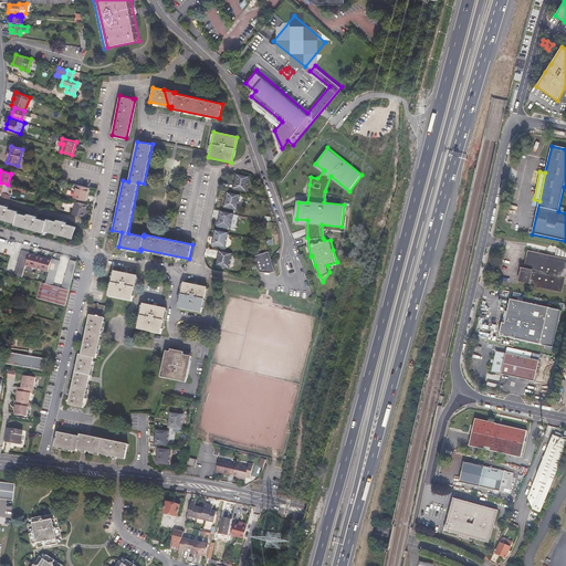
[(245,191),(249,178),(236,175),(233,188),(245,191)]
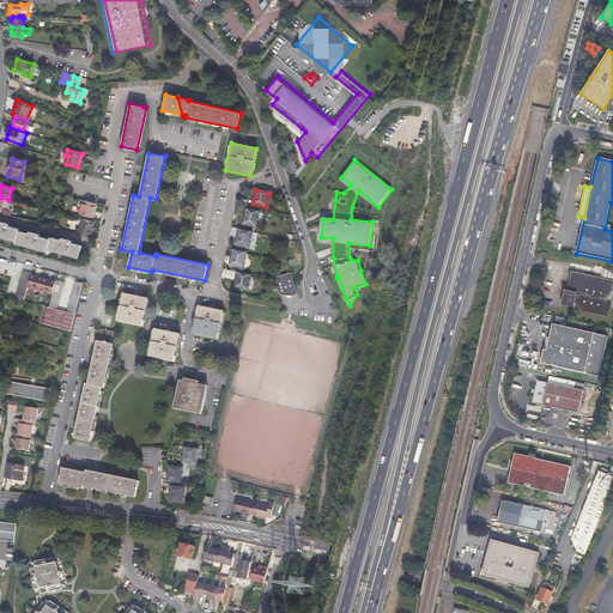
[(0,208),(2,210),(1,213),(11,216),(12,210),(8,208),(10,200),(8,200),(0,198),(0,208)]
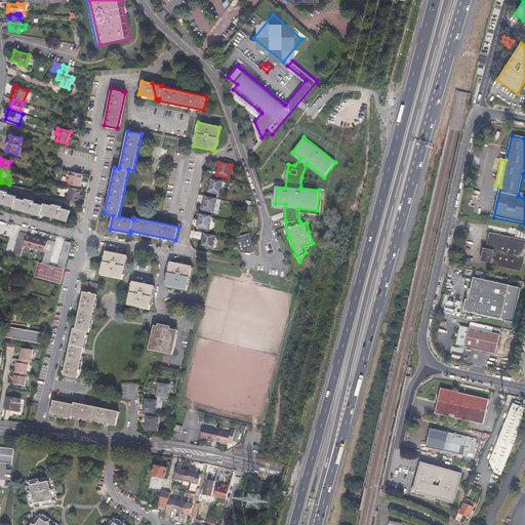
[(79,187),(82,175),(72,172),(69,184),(79,187)]
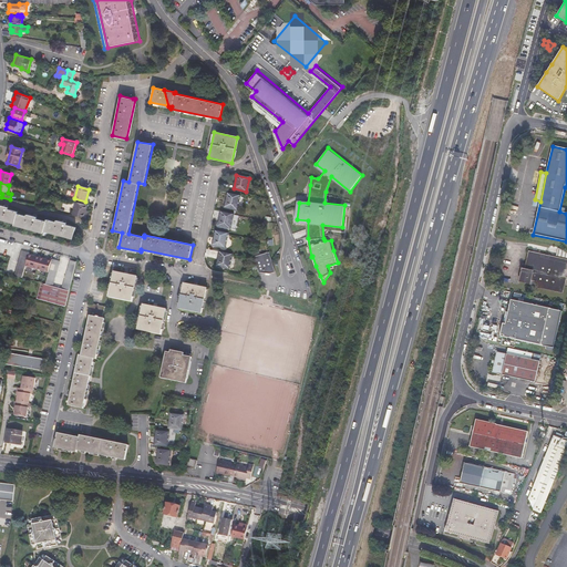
[(236,209),(239,195),(227,193),(224,206),(236,209)]
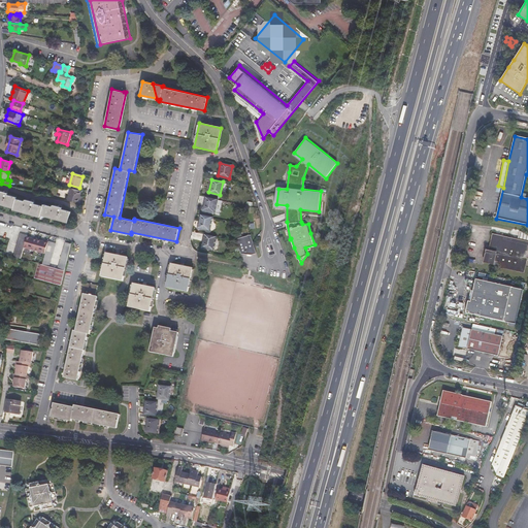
[(67,200),(78,203),(81,191),(70,189),(67,200)]
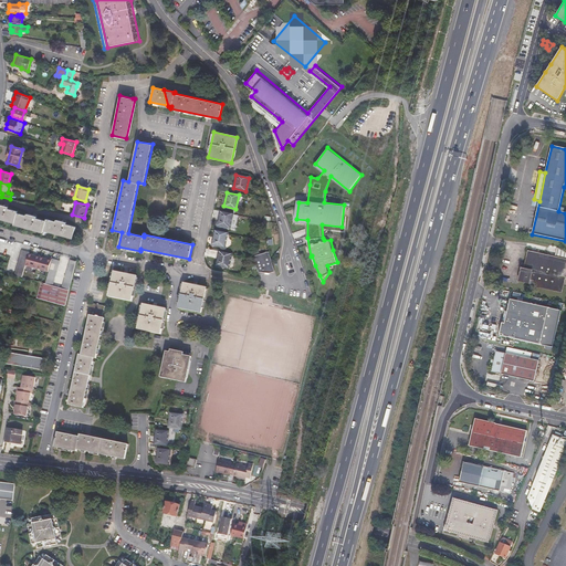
[(45,229),(73,237),(76,227),(66,223),(66,222),(56,220),(56,221),(46,219),(46,221),(37,218),(37,216),(27,213),(27,216),(18,212),(18,210),(8,208),(9,206),(0,203),(0,216),(16,220),(14,222),(44,231),(45,229)]
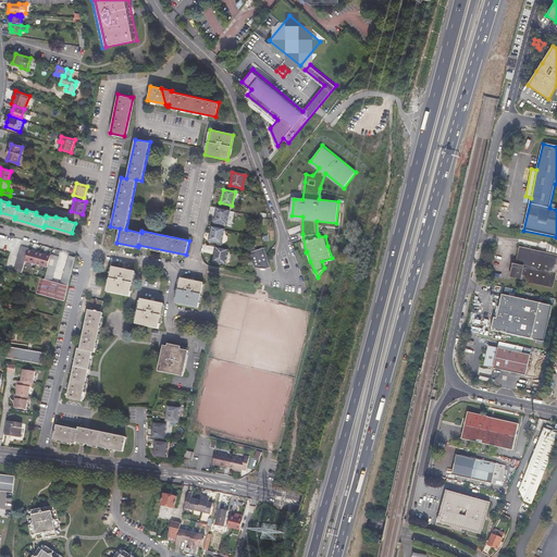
[(225,224),(229,210),(217,208),(213,222),(225,224)]
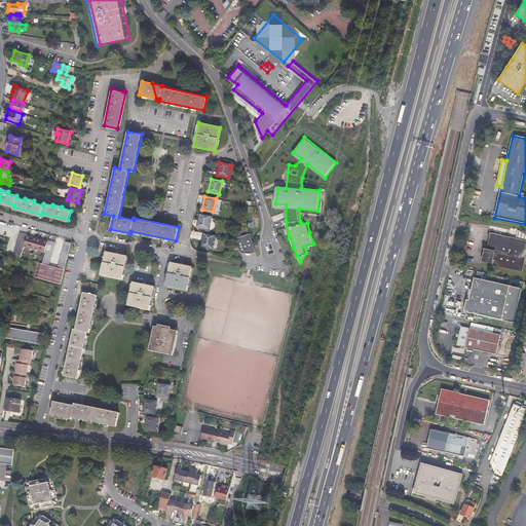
[(208,229),(211,217),(199,214),(196,227),(208,229)]
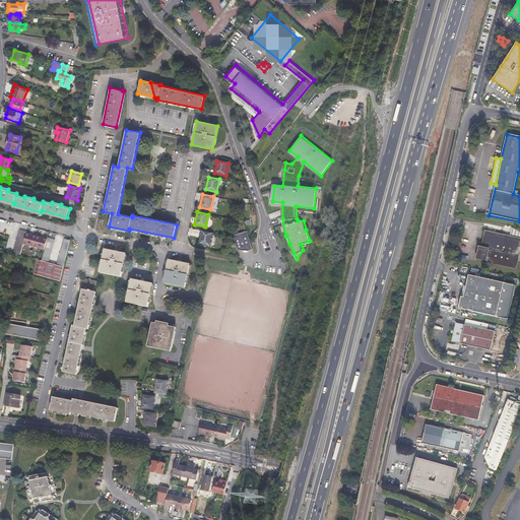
[(23,242),(26,232),(20,230),(12,253),(19,255),(23,242)]
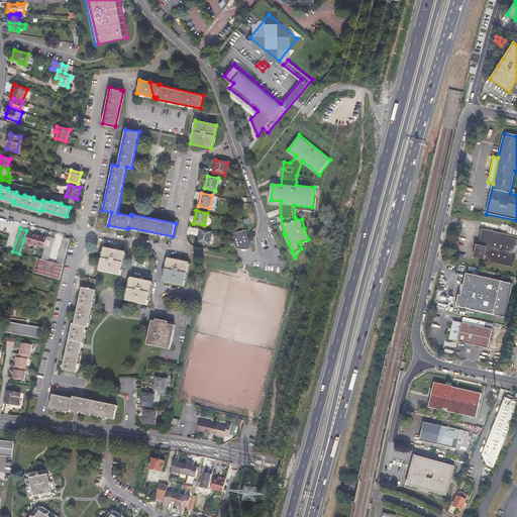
[(23,240),(29,242),(33,232),(26,230),(23,240)]
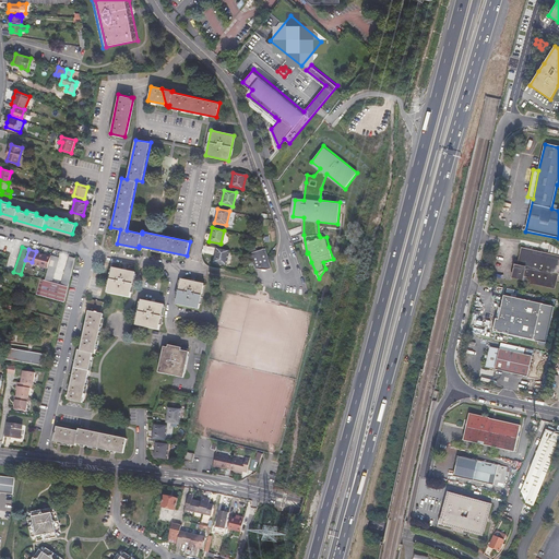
[(42,265),(45,253),(40,252),(40,251),(36,249),(36,251),(32,262),(42,265)]
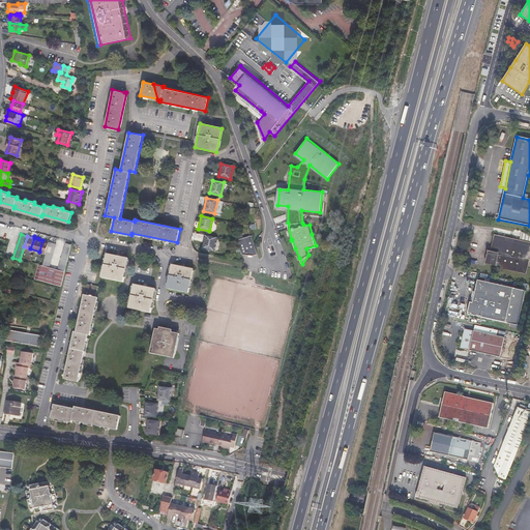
[(213,252),(216,238),(205,236),(202,249),(213,252)]
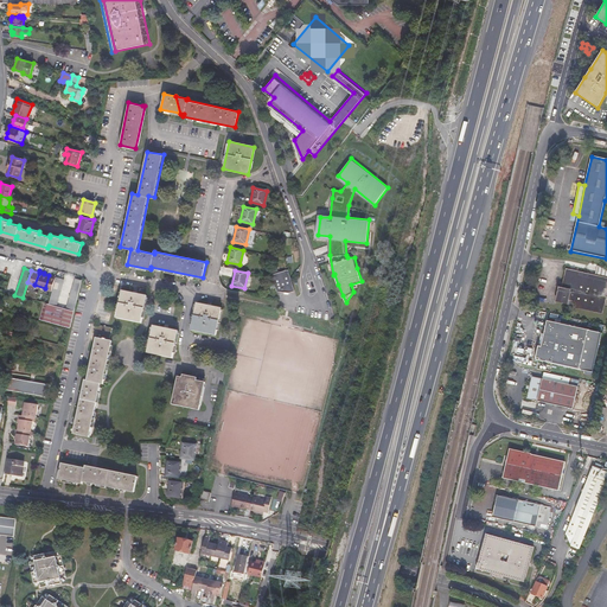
[(602,304),(606,286),(606,283),(606,280),(592,276),(566,270),(562,292),(560,291),(556,302),(567,305),(567,301),(573,302),(573,307),(601,313),(602,304)]
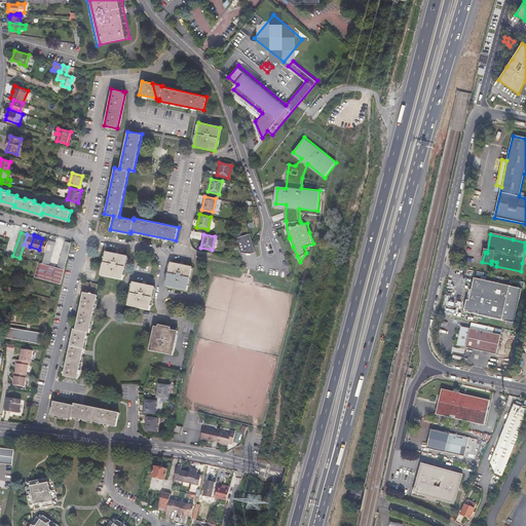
[(251,256),(256,254),(251,235),(235,239),(240,255),(251,256)]
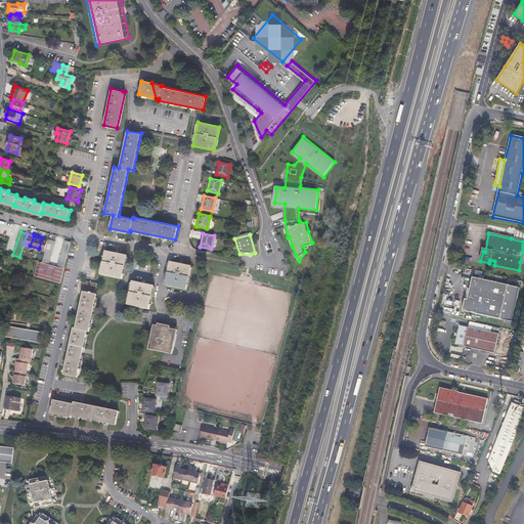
[(45,250),(48,239),(48,238),(44,237),(44,238),(42,237),(39,249),(45,250)]
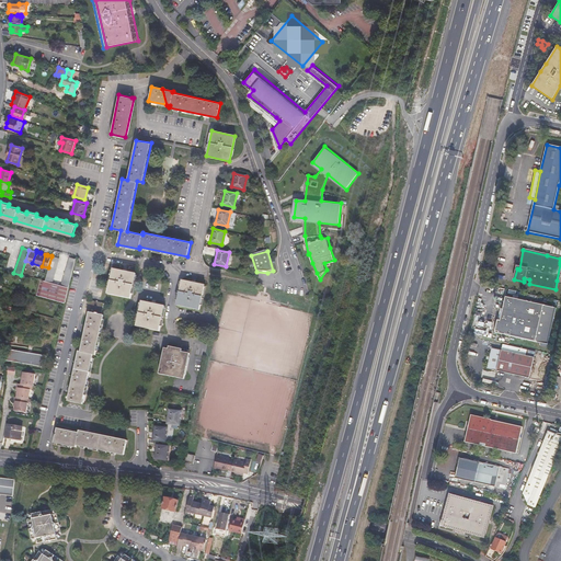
[(44,282),(52,284),(58,259),(52,256),(48,267),(44,282)]
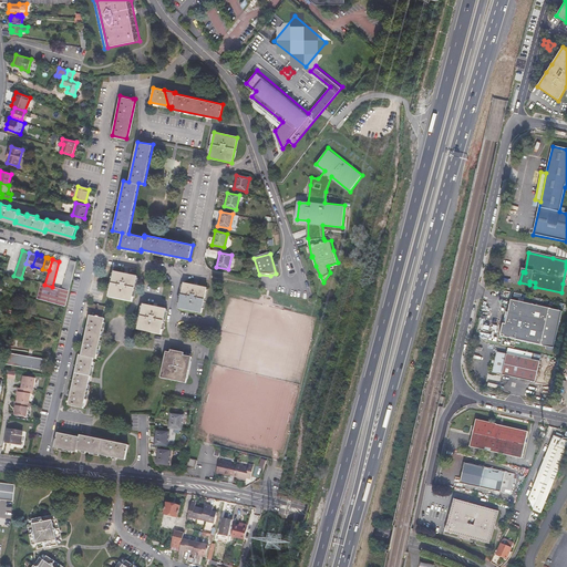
[(69,292),(76,263),(70,260),(61,290),(69,292)]
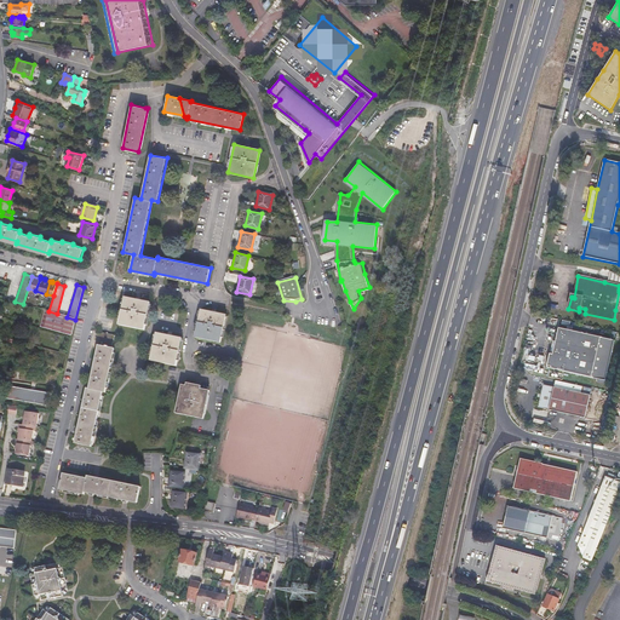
[(143,331),(150,303),(125,297),(119,326),(143,331)]
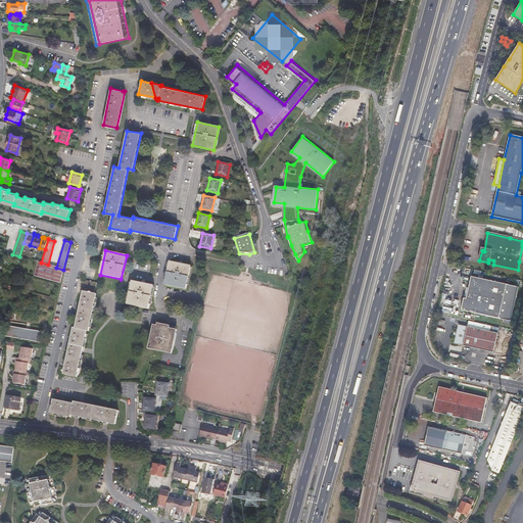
[(186,288),(190,266),(169,260),(164,284),(186,288)]
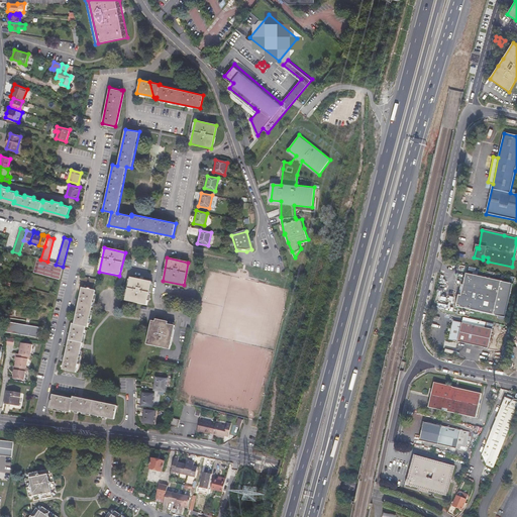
[(60,281),(63,267),(56,265),(47,262),(40,260),(37,259),(33,273),(60,281)]
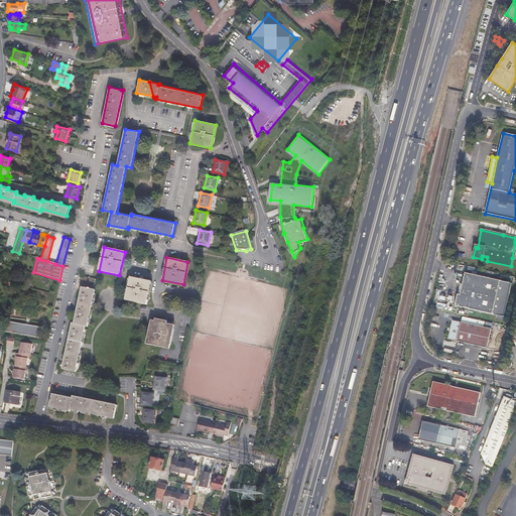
[(508,283),(462,273),(457,295),(455,294),(452,305),(501,316),(508,283)]
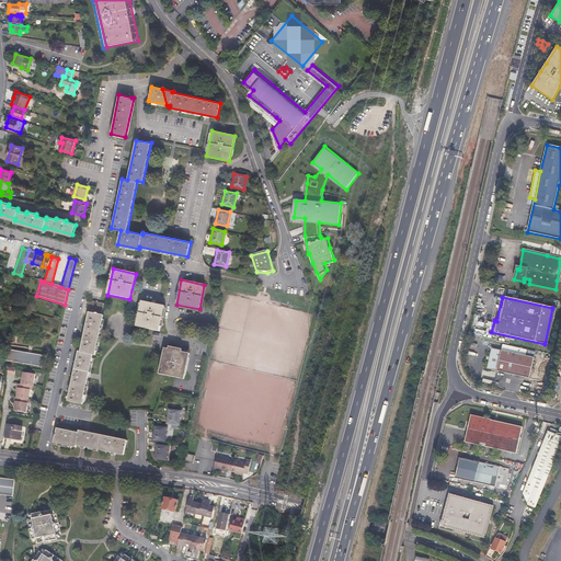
[(103,304),(89,300),(87,312),(89,312),(80,352),(78,352),(68,401),(82,405),(87,384),(93,355),(95,355),(104,316),(101,316),(103,304)]
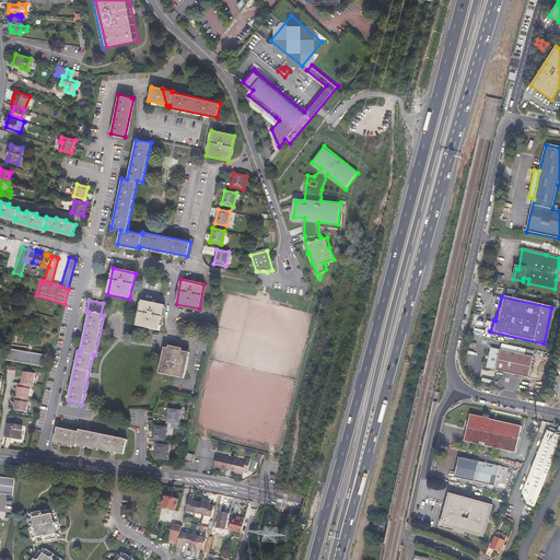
[(159,330),(164,305),(141,300),(136,326),(159,330)]
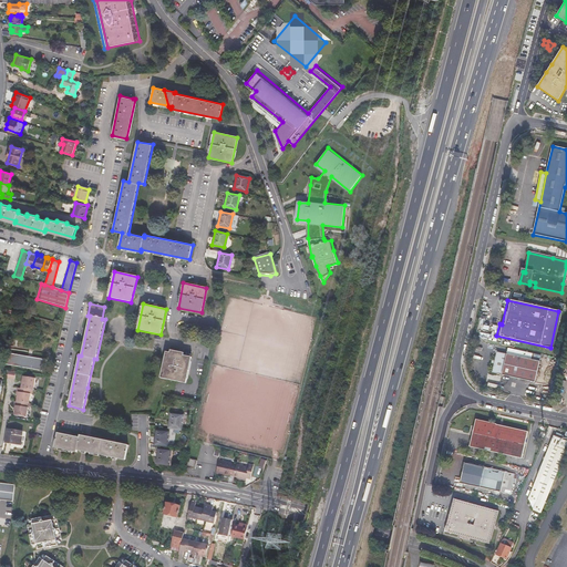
[(179,382),(186,357),(183,356),(169,352),(165,352),(164,357),(165,357),(162,373),(161,373),(160,378),(179,382)]
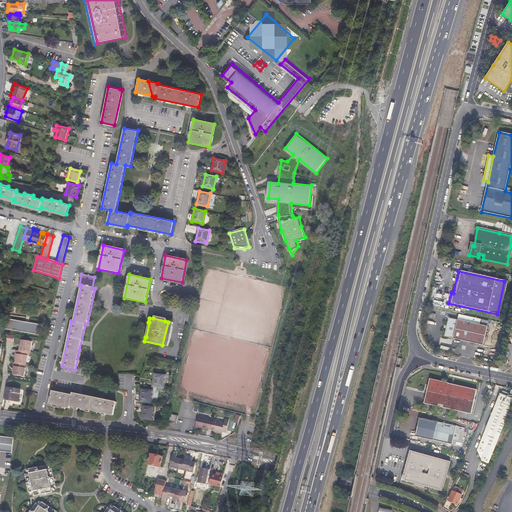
[(482,345),(487,327),(480,325),(448,318),(443,337),(482,345)]
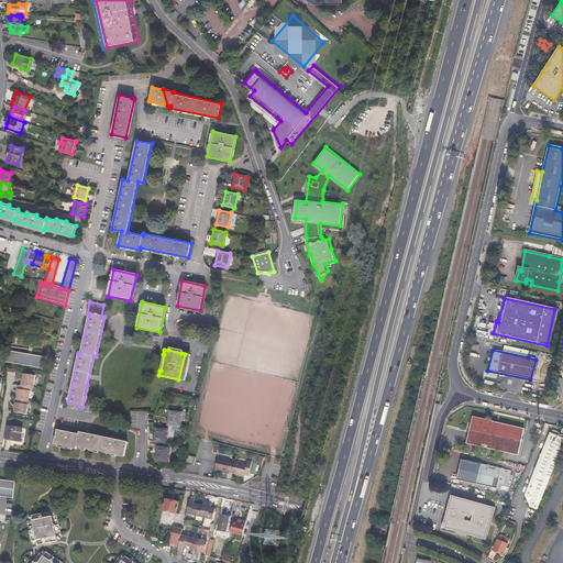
[(45,368),(47,357),(6,351),(3,362),(45,368)]
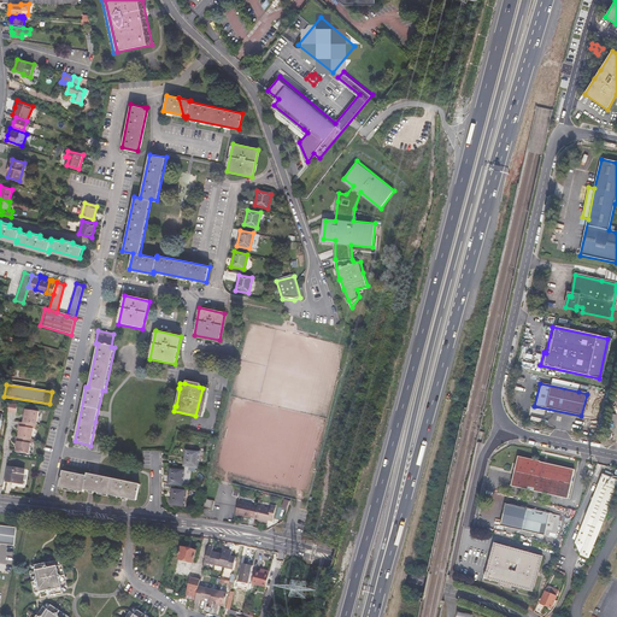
[(207,388),(203,388),(195,416),(200,417),(201,416),(207,388)]
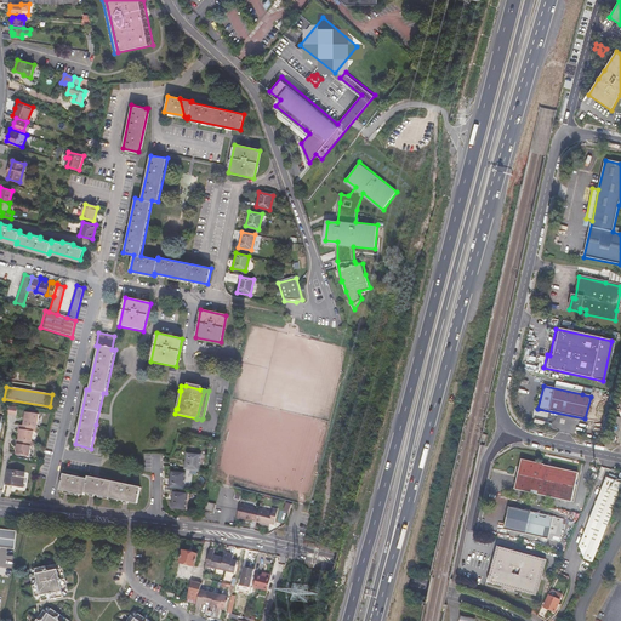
[(18,406),(10,405),(9,415),(17,416),(18,406)]
